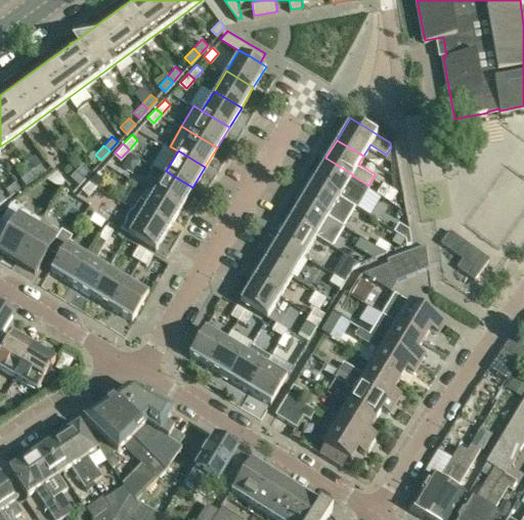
[(313,178),(340,195),(354,203),(356,204),(368,185),(352,175),(352,174),(325,158),(313,178)]
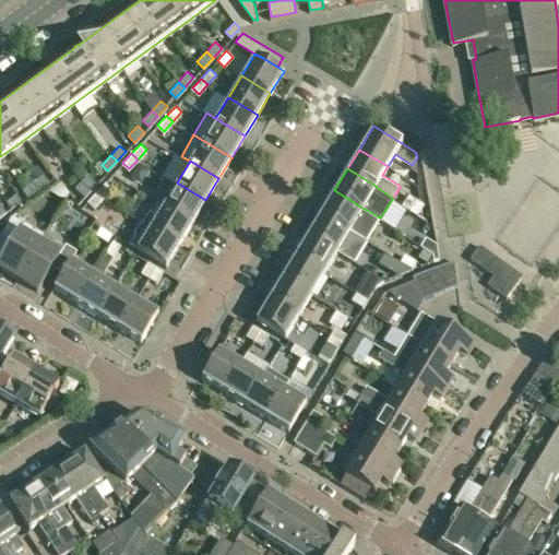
[(44,174),(33,181),(37,188),(48,180),(44,174)]
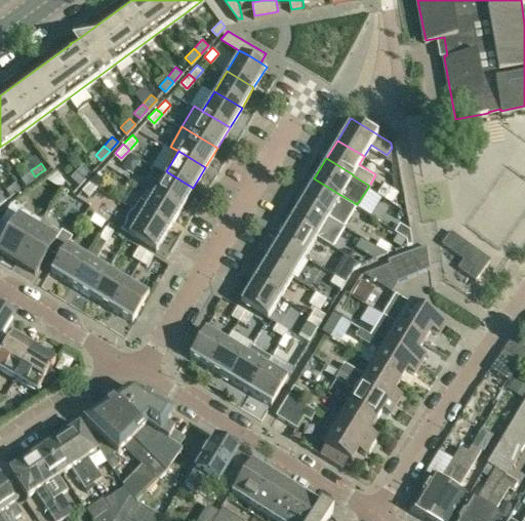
[(84,178),(90,172),(81,164),(76,170),(84,178)]
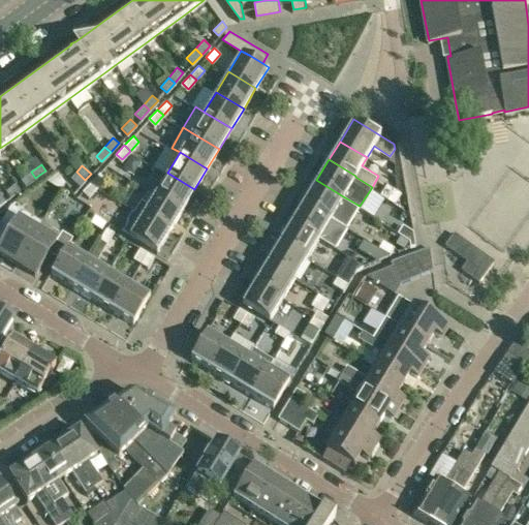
[(100,171),(92,180),(98,186),(106,177),(100,171)]
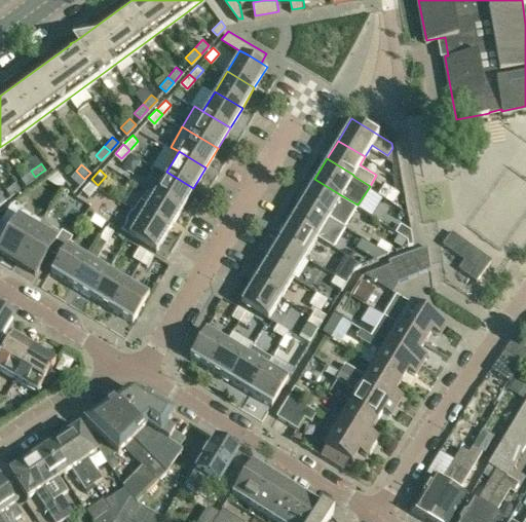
[(31,171),(21,178),(25,184),(35,177),(31,171)]
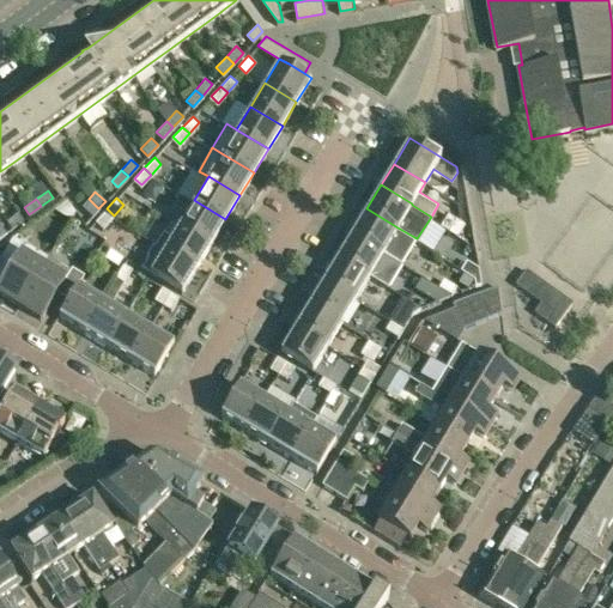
[(92,216),(98,208),(89,199),(82,207),(92,216)]
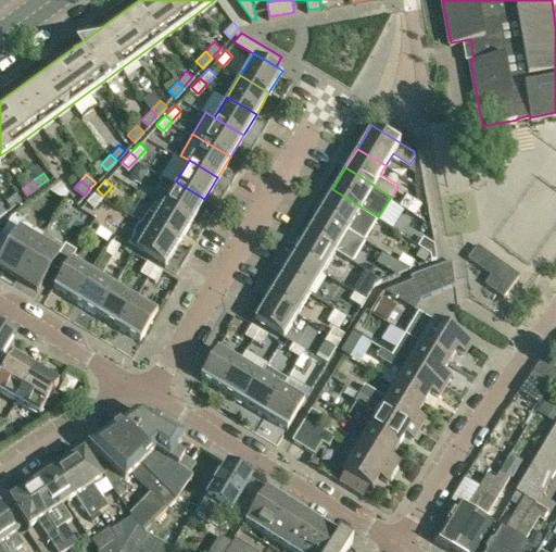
[(191,220),(204,199),(176,182),(163,202),(191,220)]
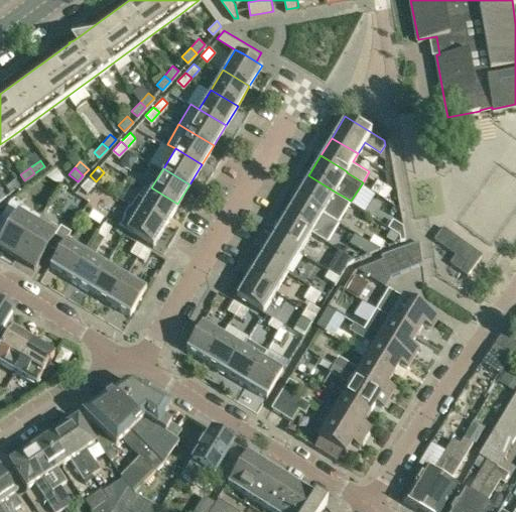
[(96,181),(90,175),(81,184),(87,189),(96,181)]
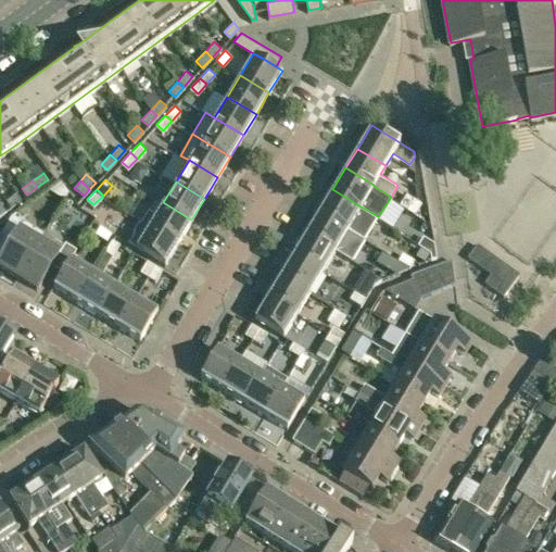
[(376,215),(361,207),(332,189),(319,211),(363,237),(376,215)]
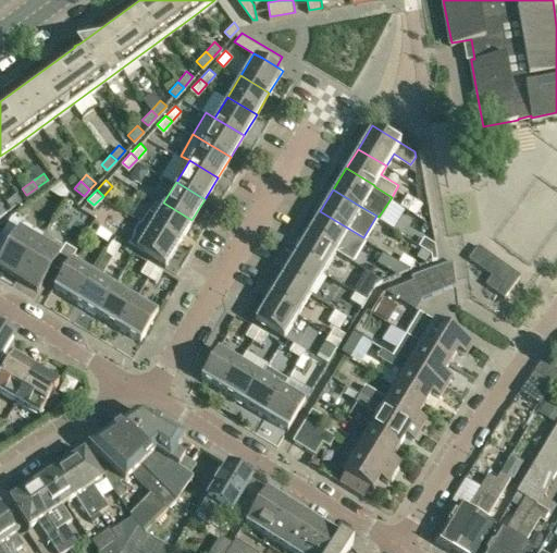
[(16,192),(5,199),(11,207),(22,199),(16,192)]
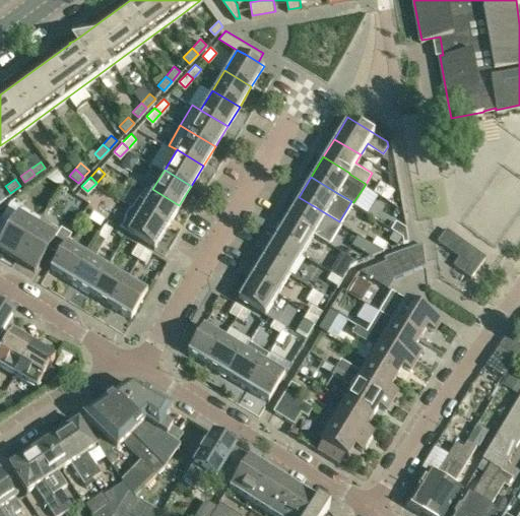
[(379,179),(373,189),(381,194),(387,184),(379,179)]
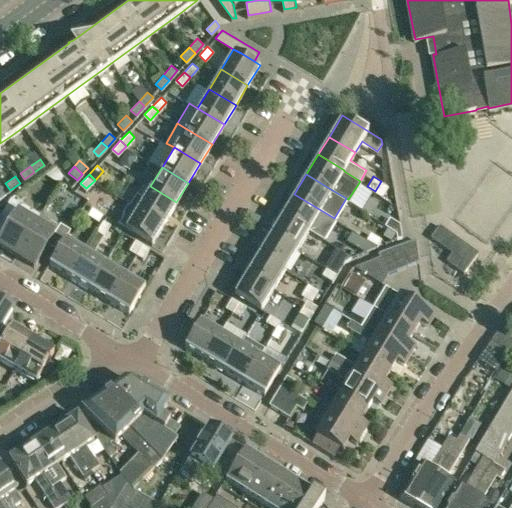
[(381,181),(375,191),(382,195),(388,186),(381,181)]
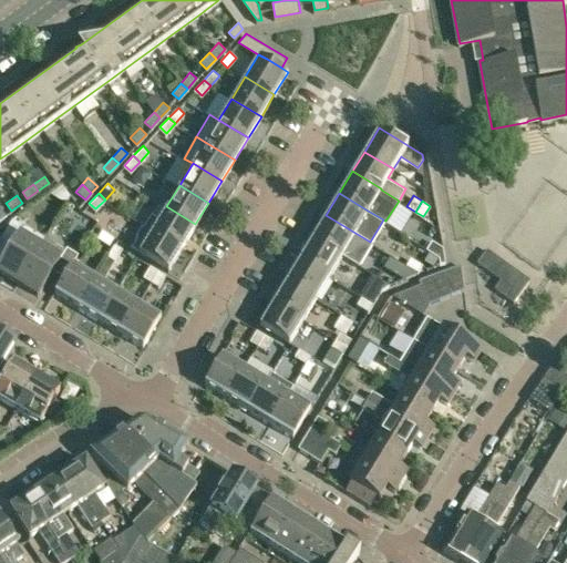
[(195,224),(166,206),(160,217),(152,213),(145,224),(182,246),(195,224)]
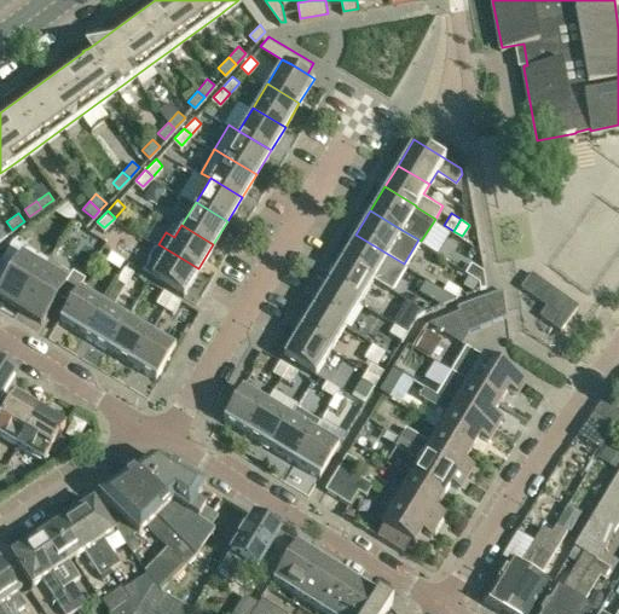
[(0,293),(19,305),(44,266),(48,258),(25,244),(28,241),(18,233),(12,238),(1,258),(12,265),(0,285),(0,293)]
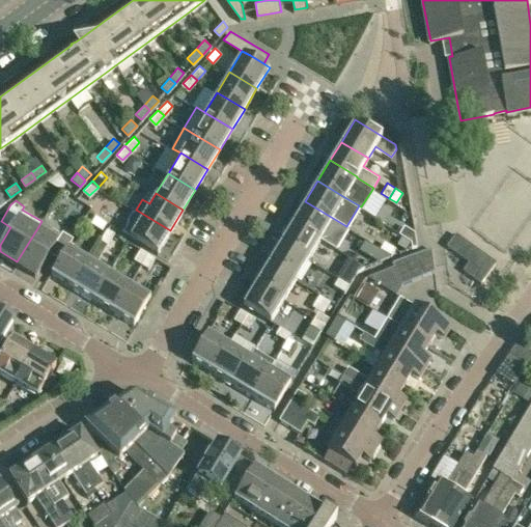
[(346,226),(305,201),(292,221),(320,238),(334,246),(346,226)]
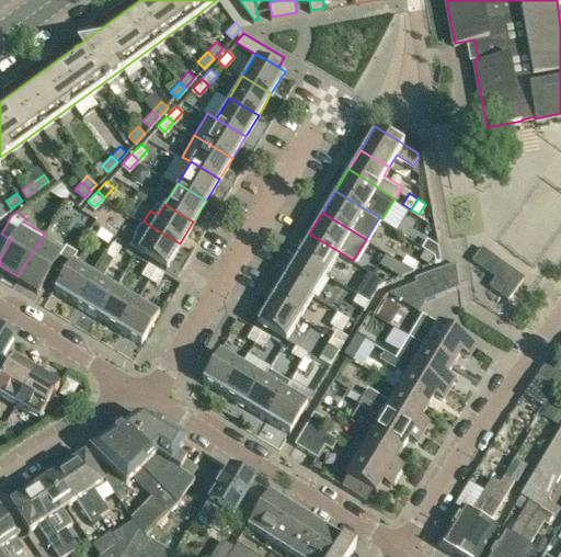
[(167,265),(180,243),(144,222),(140,222),(134,232),(135,236),(130,243),(167,265)]
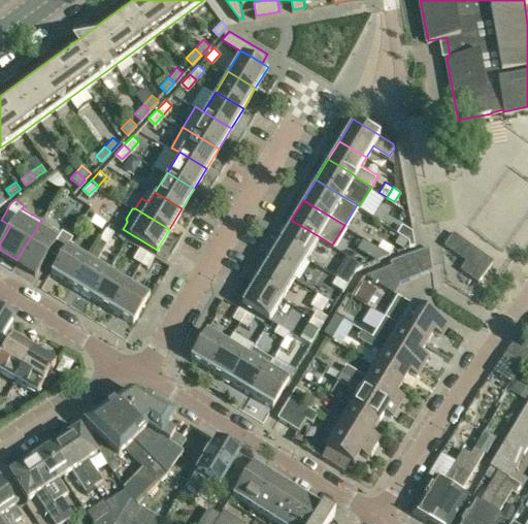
[(95,214),(90,221),(101,228),(106,221),(95,214)]
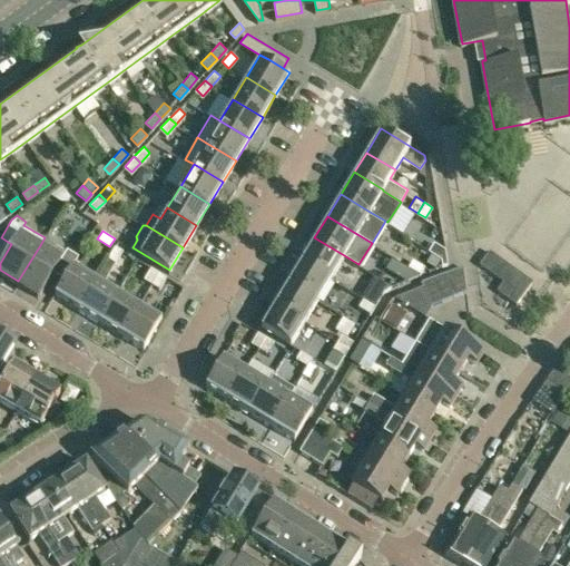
[(314,237),(302,260),(331,277),(344,255),(314,237)]
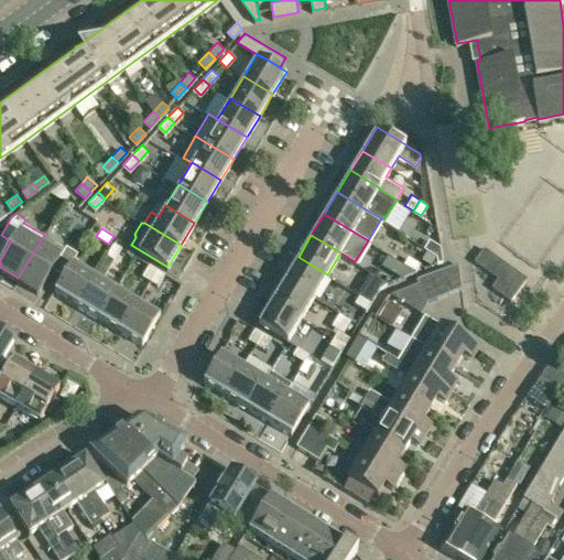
[(423,247),(426,249),(435,255),(436,261),(442,259),(440,245),(429,238),(423,247)]
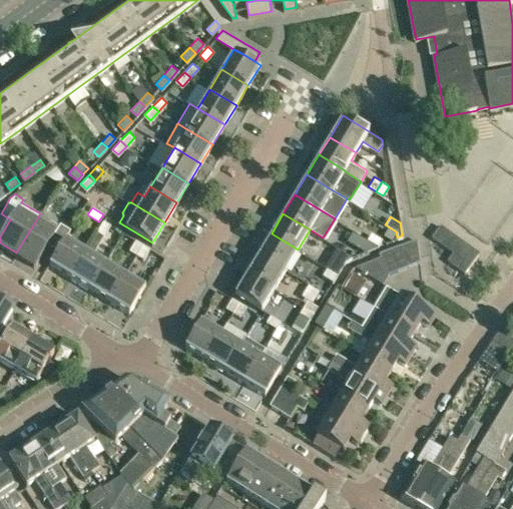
[(104,234),(110,224),(103,219),(97,230),(104,234)]
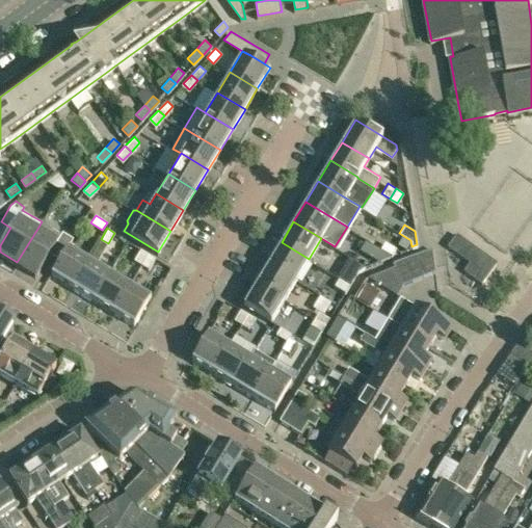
[(50,252),(60,258),(68,245),(74,236),(62,230),(56,240),(37,229),(17,262),(36,274),(50,252)]
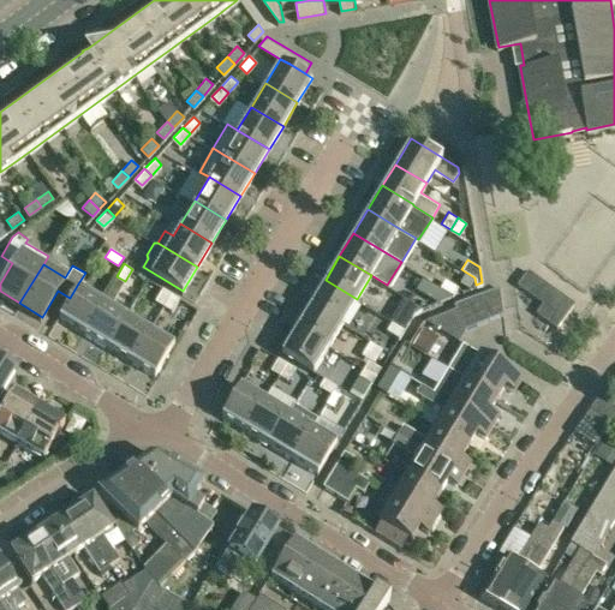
[(445,277),(440,286),(453,294),(458,286),(445,277)]
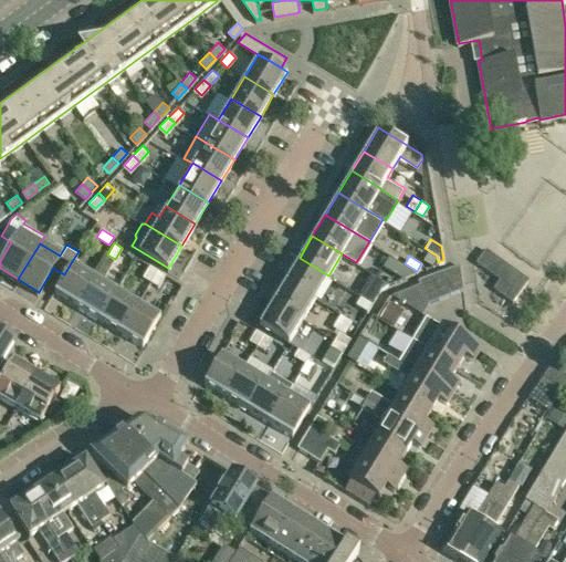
[(328,276),(300,258),(286,279),(315,297),(328,276)]
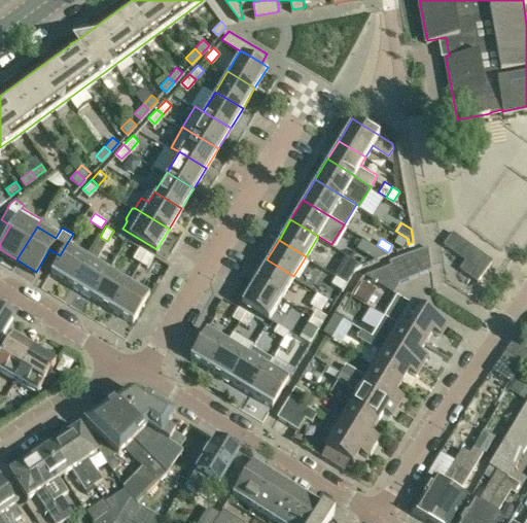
[(72,283),(89,256),(67,243),(60,255),(50,271),(72,283)]
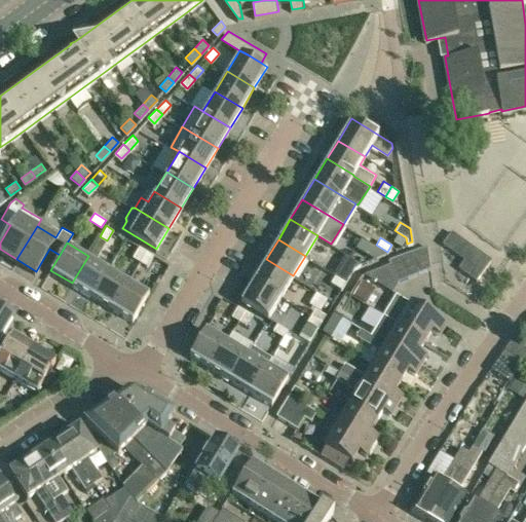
[(374,244),(368,254),(374,257),(387,252),(376,245),(374,244)]
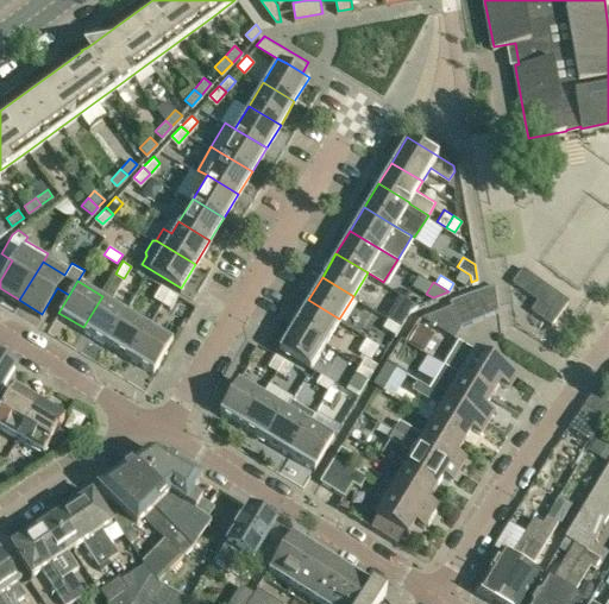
[(154,296),(162,301),(169,289),(161,284),(154,296)]
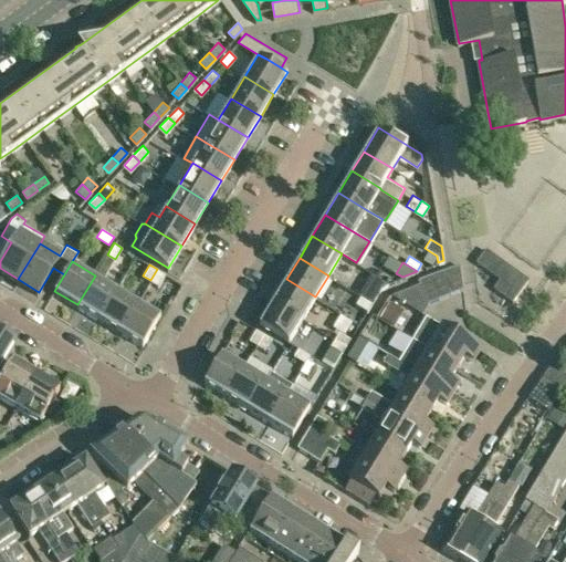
[(442,271),(451,292),(463,288),(459,264),(442,271)]
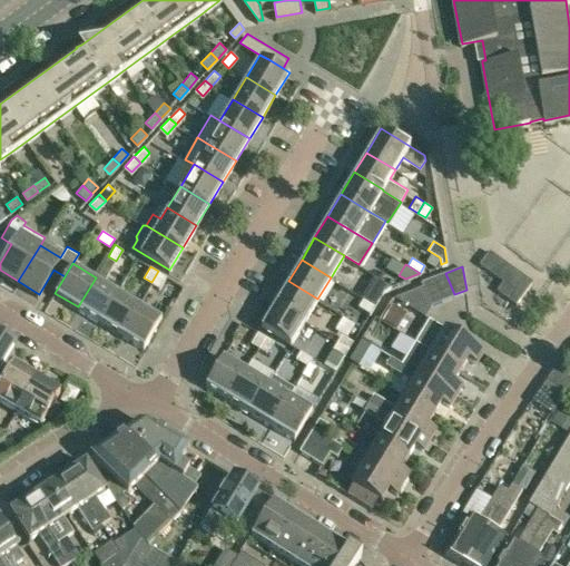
[(532,281),(513,266),(503,280),(497,289),(516,302),(532,281)]
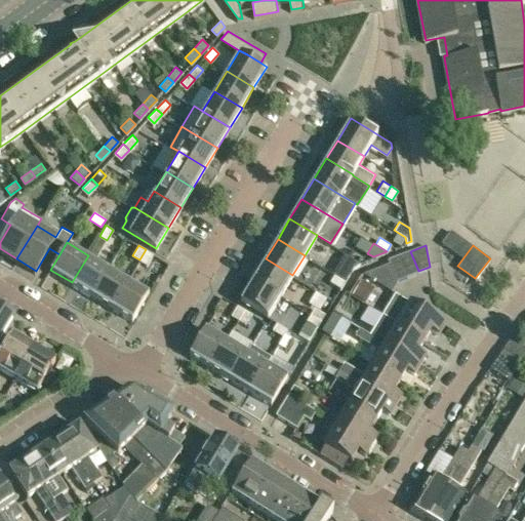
[(146,249),(139,259),(147,264),(153,254),(146,249)]
